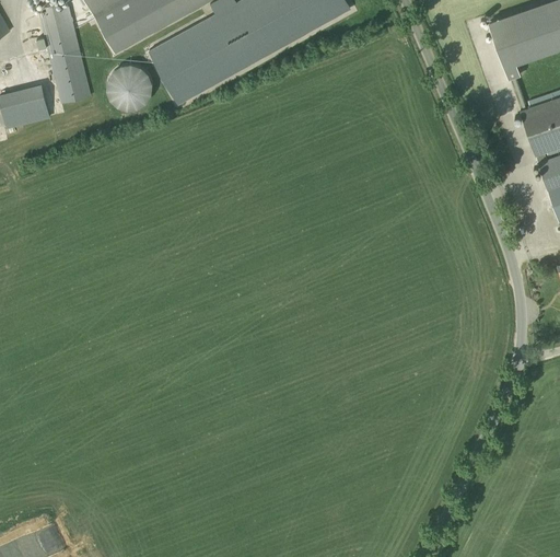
[(84,0),(115,54),(210,0),(84,0)]
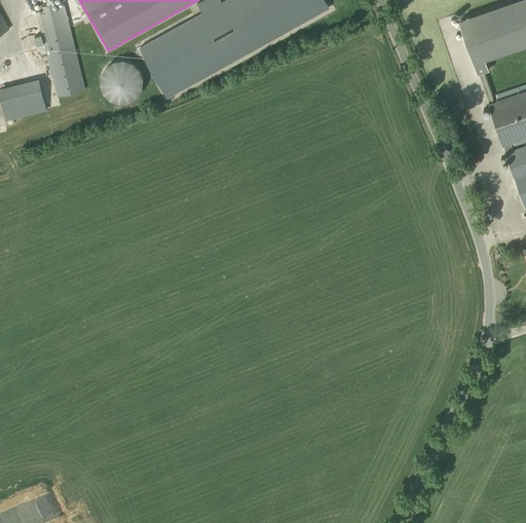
[(324,0),(225,0),(139,49),(166,99),(328,7),(324,0)]
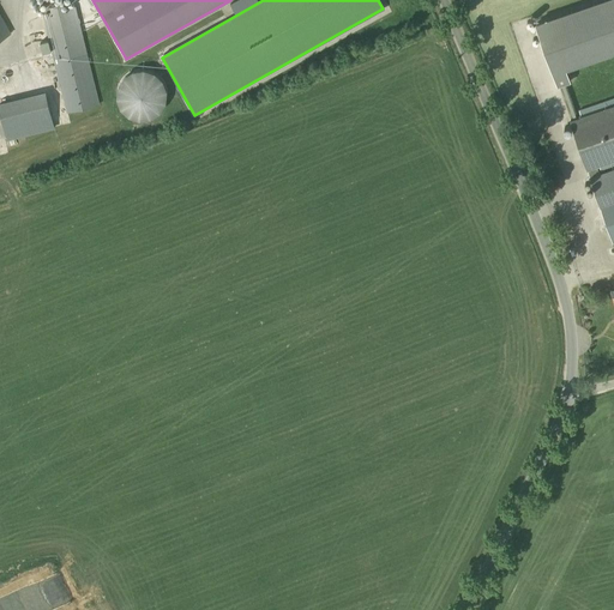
[(613,0),(612,0),(536,26),(558,89),(570,85),(565,72),(613,54),(613,0)]
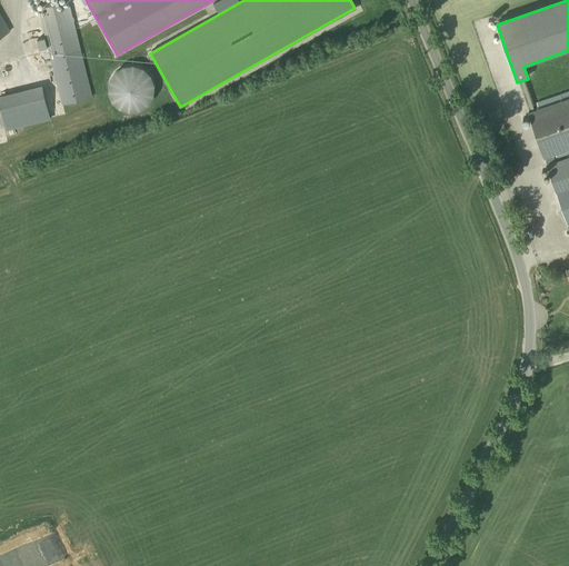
[(61,108),(92,100),(70,9),(39,17),(61,108)]
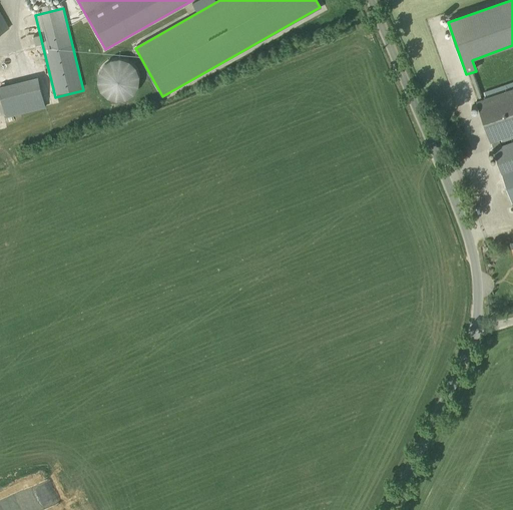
[(0,35),(9,31),(0,15),(0,35)]
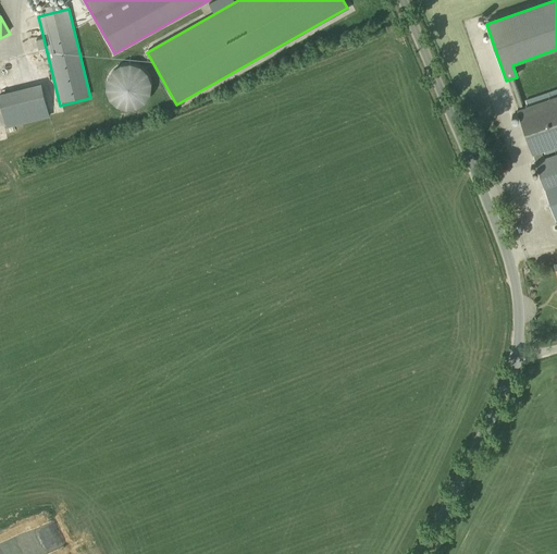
[(106,86),(106,90),(107,94),(108,98),(109,101),(112,105),(114,107),(118,109),(122,111),(125,112),(130,112),(134,111),(137,110),(140,109),(144,107),(147,103),(149,100),(150,97),(151,93),(151,88),(151,85),(150,81),(149,77),(147,74),(144,72),(140,70),(137,68),(134,66),(130,65),(126,65),(122,66),(119,68),(115,70),(112,72),(110,75),(108,78),(107,83),(106,86)]
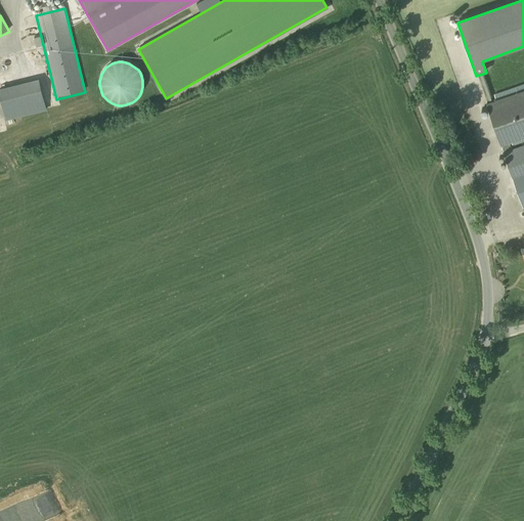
[(48,112),(41,82),(0,91),(0,93),(7,122),(48,112)]
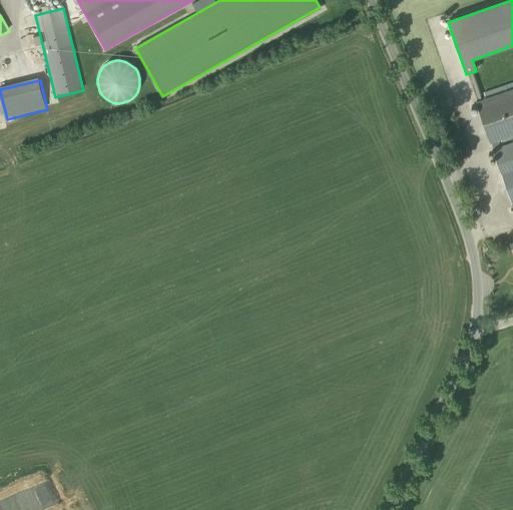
[(512,143),(500,148),(497,141),(512,135),(512,90),(476,103),(492,151),(512,210),(512,143)]
